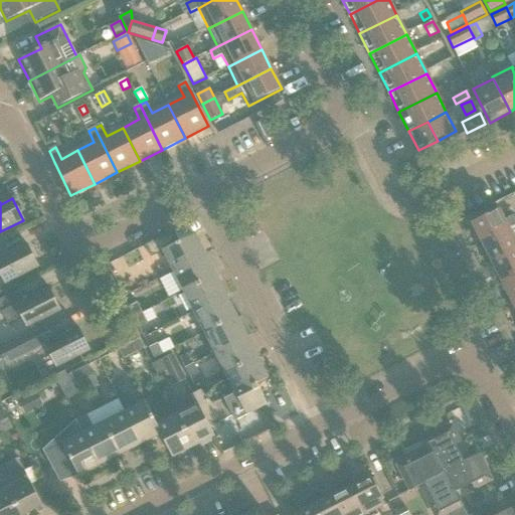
[(472,223),(482,243),(509,229),(514,225),(514,214),(504,220),(499,209),(472,223)]
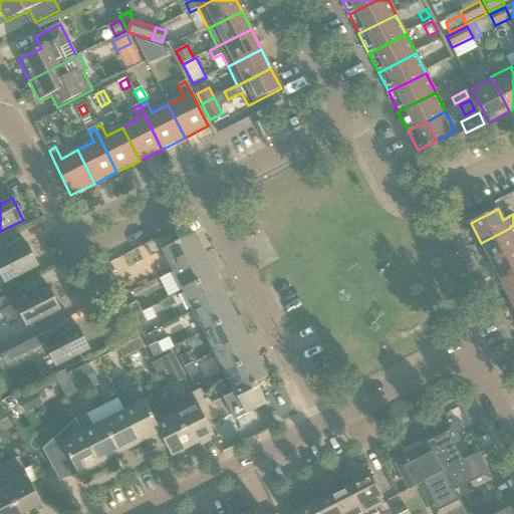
[(481,243),(491,262),(513,250),(513,241),(508,229),(481,243)]
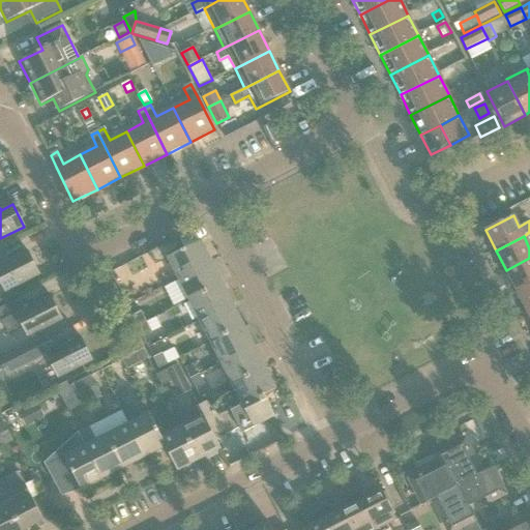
[(169,260),(179,280),(211,263),(201,241),(182,251),(177,240),(149,255),(155,267),(169,260)]
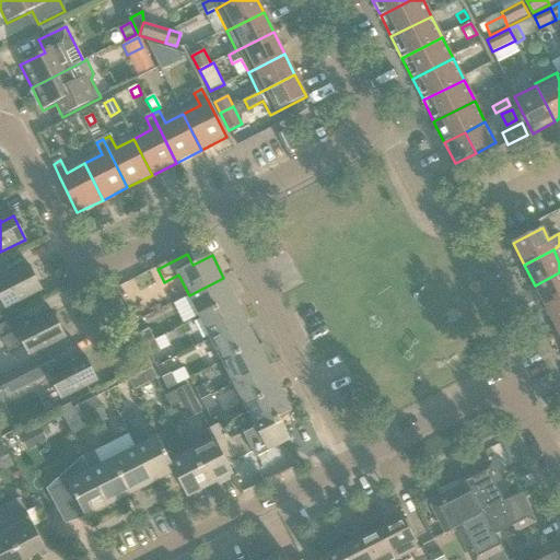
[(0,299),(4,310),(42,291),(30,267),(2,281),(0,276),(0,299)]
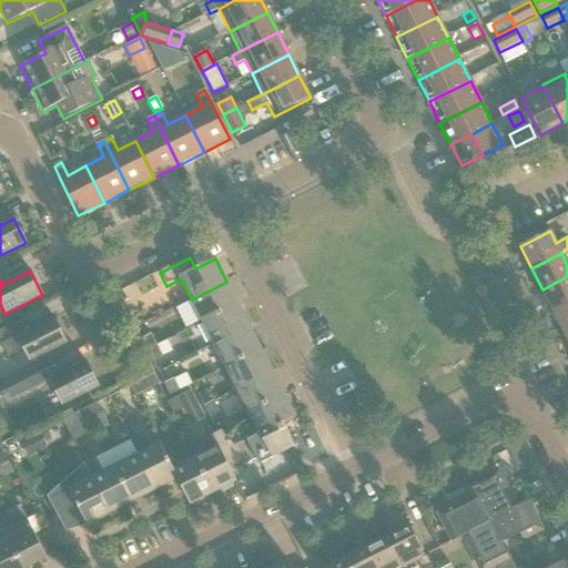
[(567,276),(543,290),(553,312),(567,303),(567,276)]
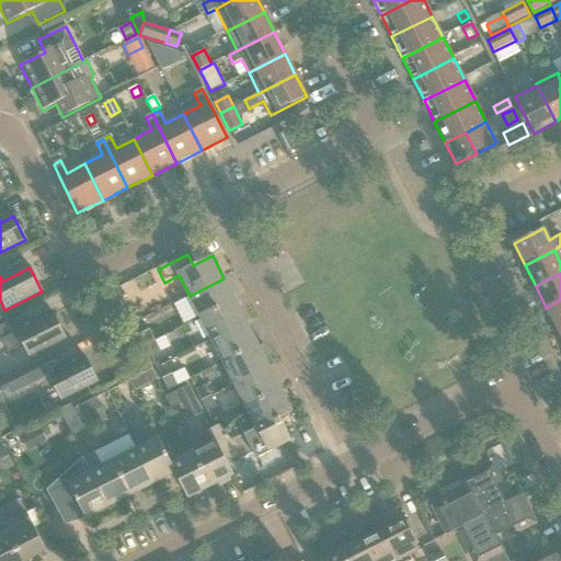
[(190,296),(201,318),(236,300),(224,278),(190,296)]
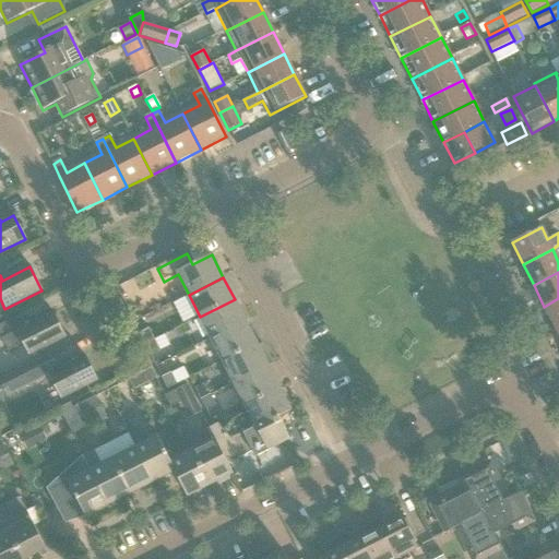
[(16,317),(36,309),(32,298),(12,307),(16,317)]
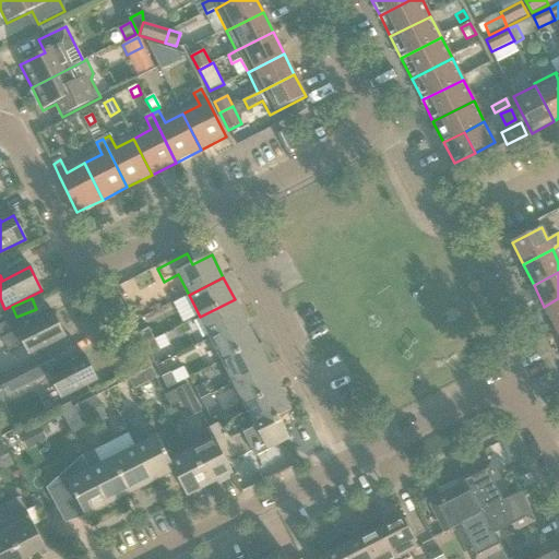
[(558,298),(544,307),(555,328),(558,325),(558,298)]
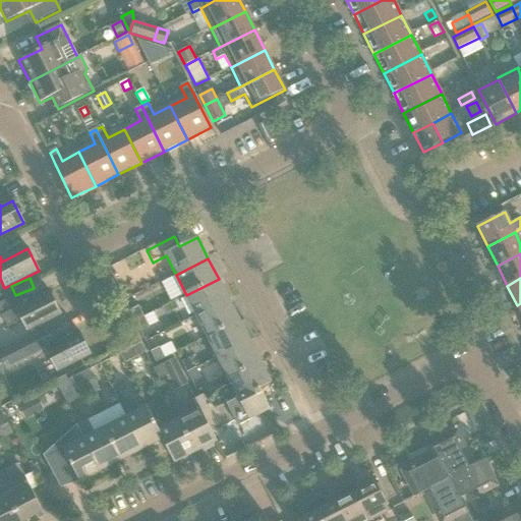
[(186,295),(196,316),(229,300),(219,279),(186,295)]
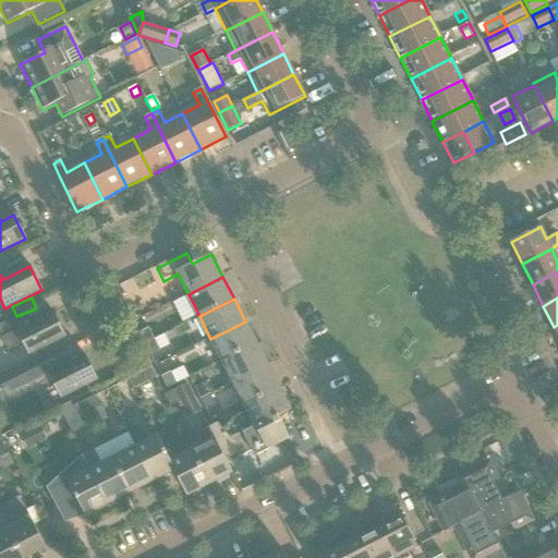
[(23,343),(28,355),(65,337),(53,313),(26,327),(21,315),(0,325),(0,339),(1,339),(2,340),(3,339),(9,350),(23,343)]
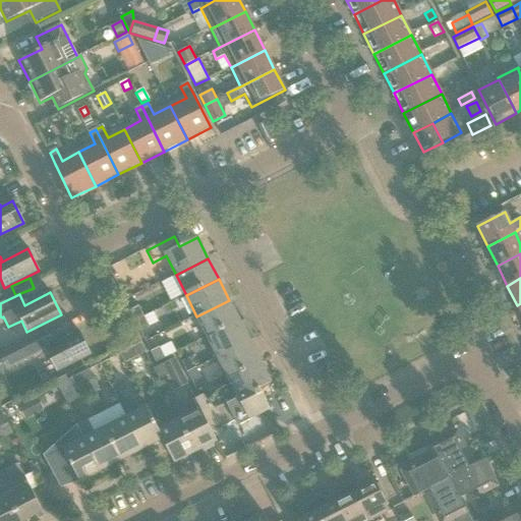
[(229,300),(196,316),(208,337),(239,321),(229,300)]
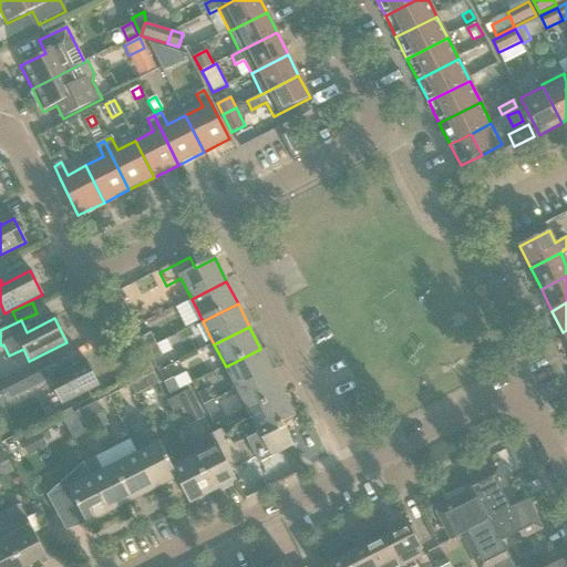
[(142,339),(147,350),(156,346),(151,334),(142,339)]
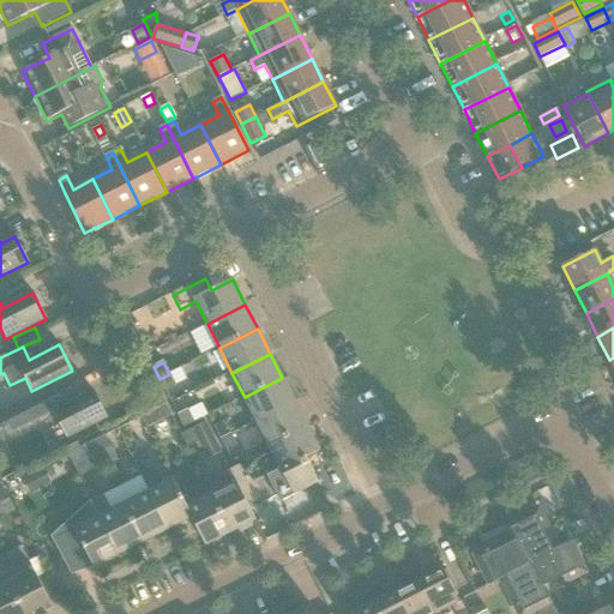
[(169,374),(160,379),(167,391),(176,386),(169,374)]
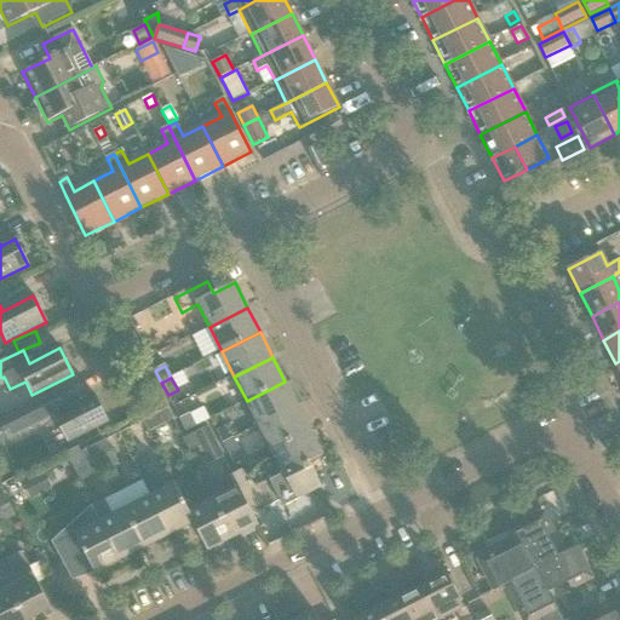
[(247,401),(259,426),(298,407),(303,403),(294,386),(288,389),(285,382),(247,401)]
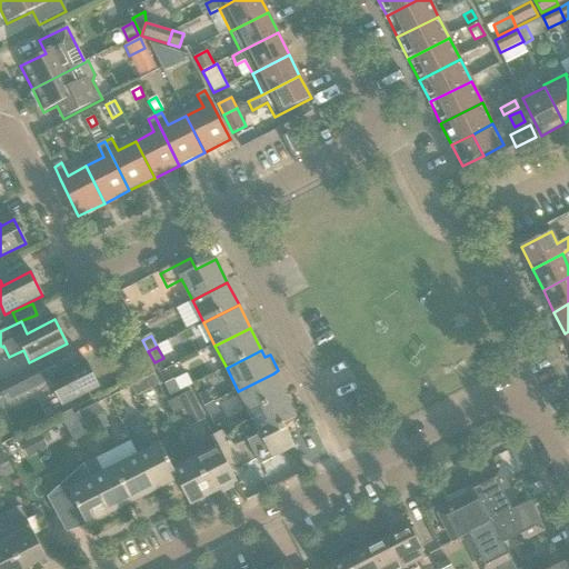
[(50,382),(61,406),(99,387),(87,363),(51,381),(43,366),(0,387),(0,388),(8,403),(50,382)]
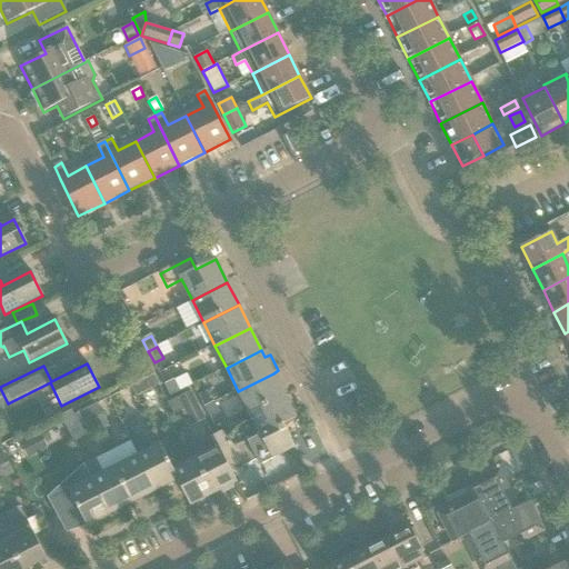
[(238,391),(249,413),(285,396),(273,373),(238,391)]
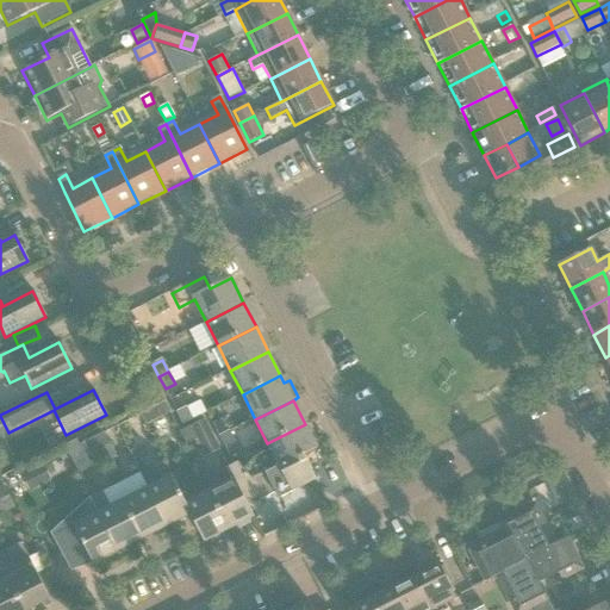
[(153,410),(159,419),(170,414),(166,403),(153,410)]
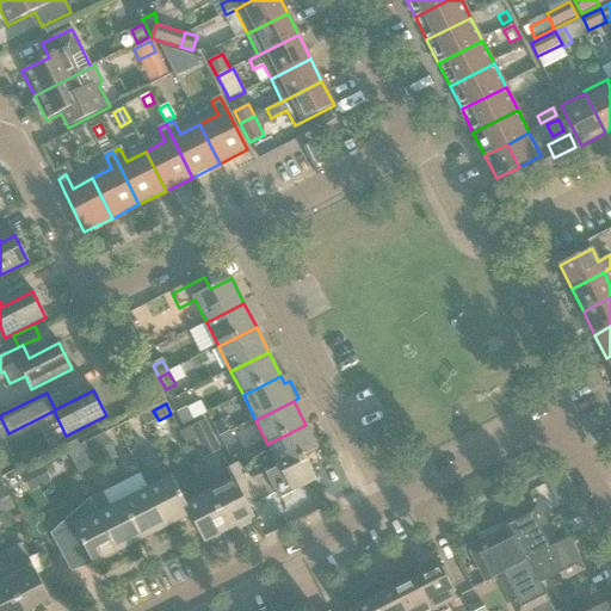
[(177,414),(183,427),(193,421),(187,409),(177,414)]
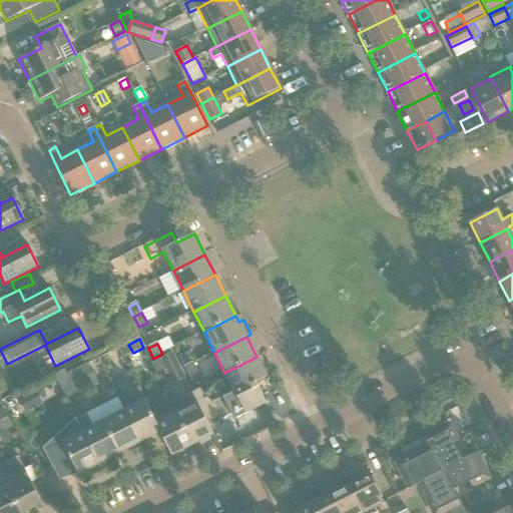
[(133,353),(128,345),(119,350),(123,358),(133,353)]
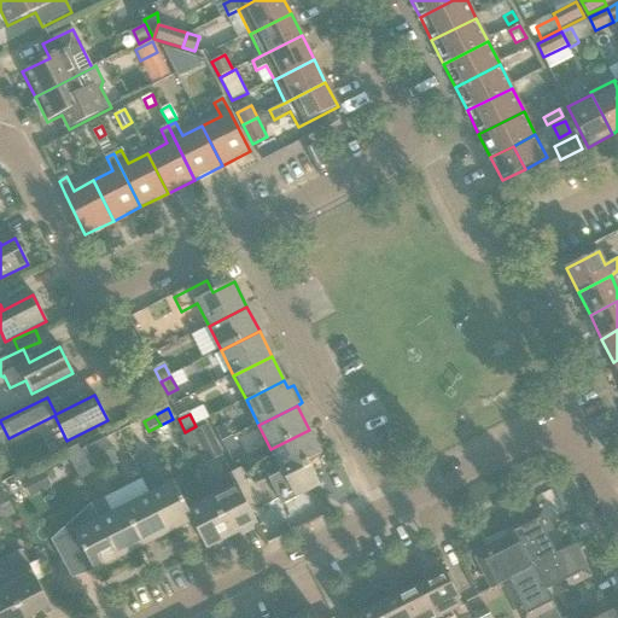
[(216,432),(221,443),(232,437),(227,426),(216,432)]
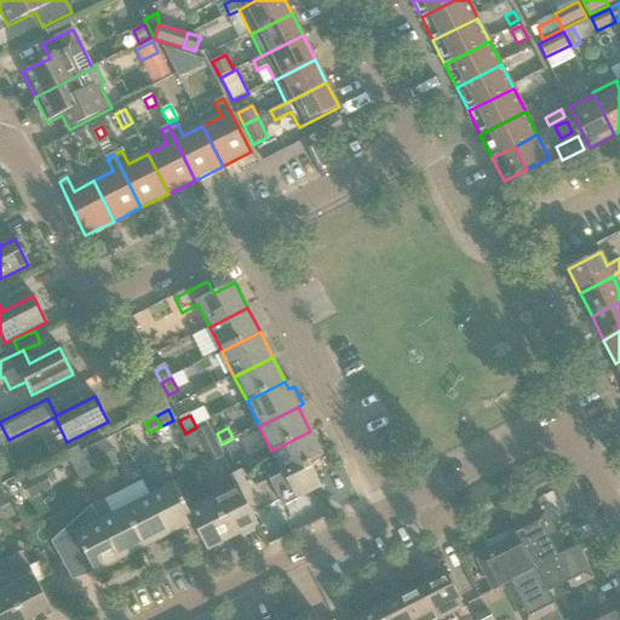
[(207,430),(196,435),(200,442),(202,448),(205,453),(217,447),(207,430)]
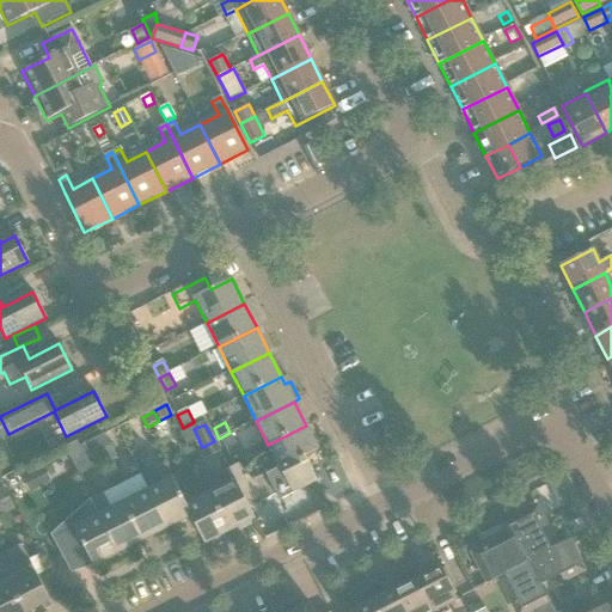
[(234,482),(238,489),(304,457),(305,457),(319,451),(306,426),(268,445),(271,450),(263,456),(254,463),(244,471),(239,465),(228,470),(234,482)]
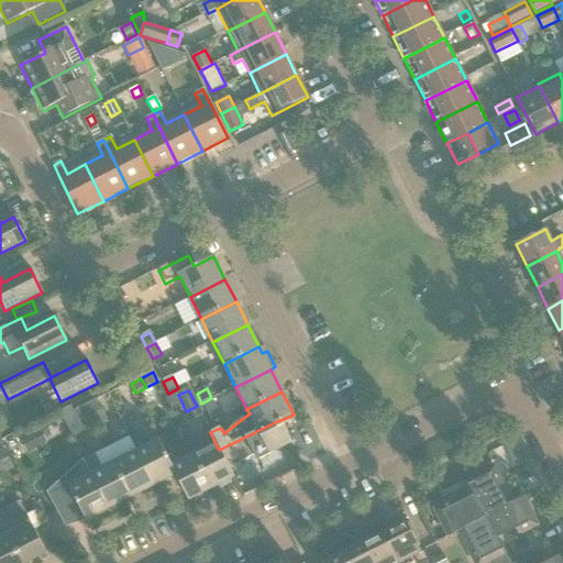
[(181,401),(178,395),(167,401),(173,412),(184,407),(181,401)]
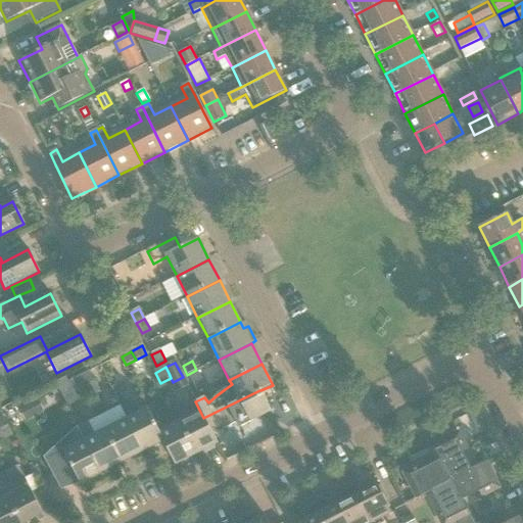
[(196,370),(187,375),(193,386),(202,381),(196,370)]
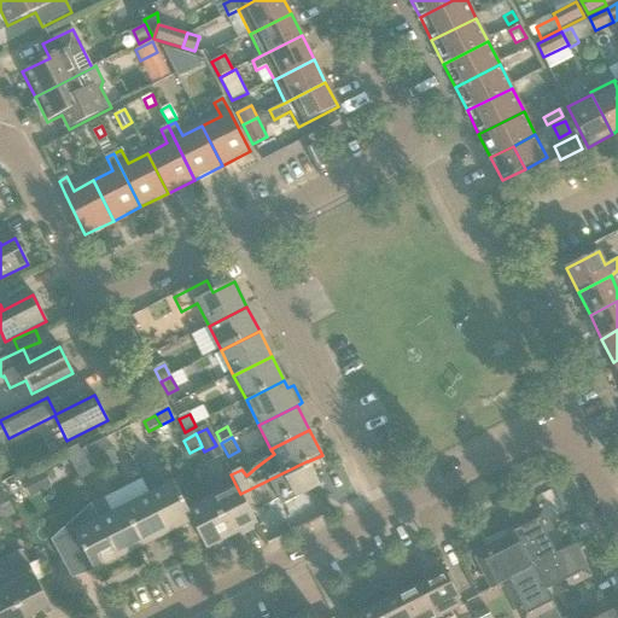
[(93,447),(99,458),(101,456),(108,470),(118,465),(106,439),(93,447)]
